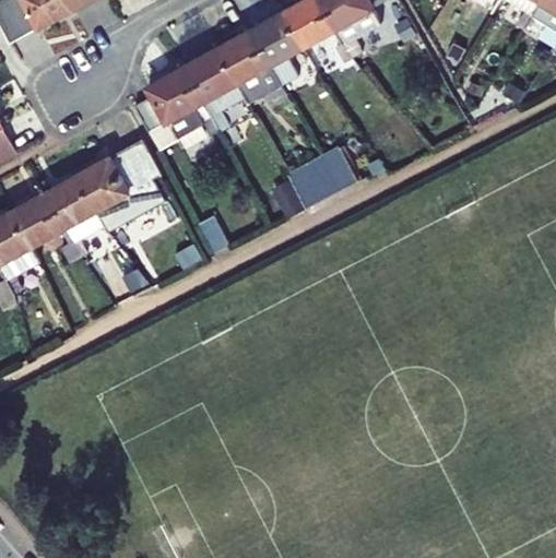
[(2,0),(0,1),(0,30),(8,44),(71,10),(64,0),(2,0)]
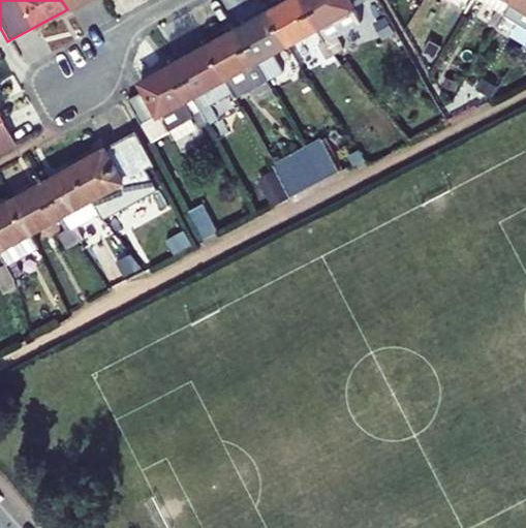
[(61,0),(67,9),(83,0),(61,0)]
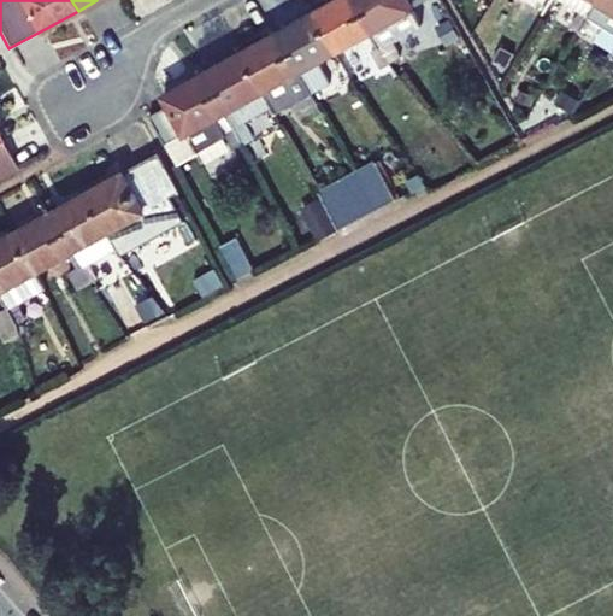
[(334,0),(311,13),(332,52),(369,33),(351,0),(334,0)]
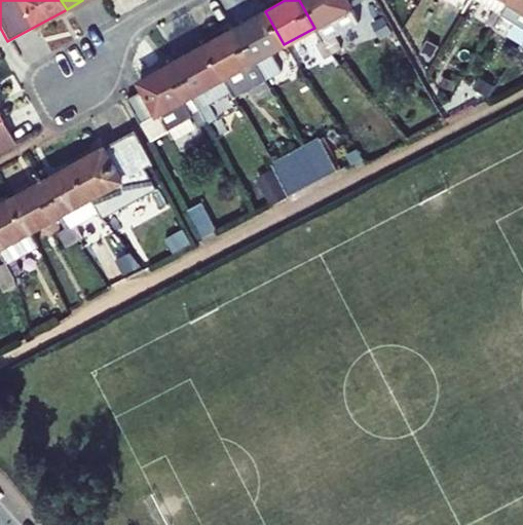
[(299,0),(314,28),(323,41),(330,55),(340,49),(332,36),(359,22),(350,7),(362,0),(299,0)]
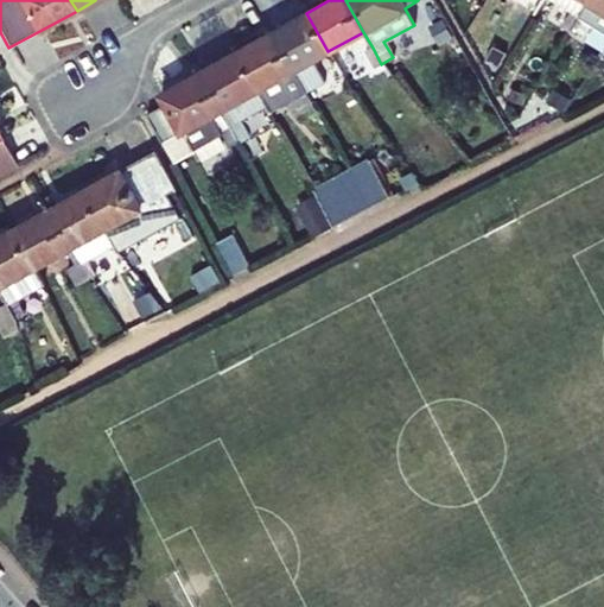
[(548,0),(570,13),(560,27),(568,32),(577,19),(587,0),(548,0)]
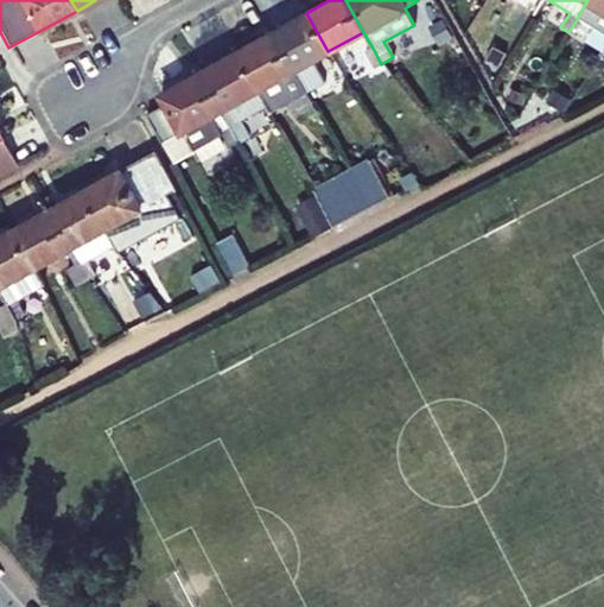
[(603,0),(587,0),(577,19),(603,35),(603,0)]
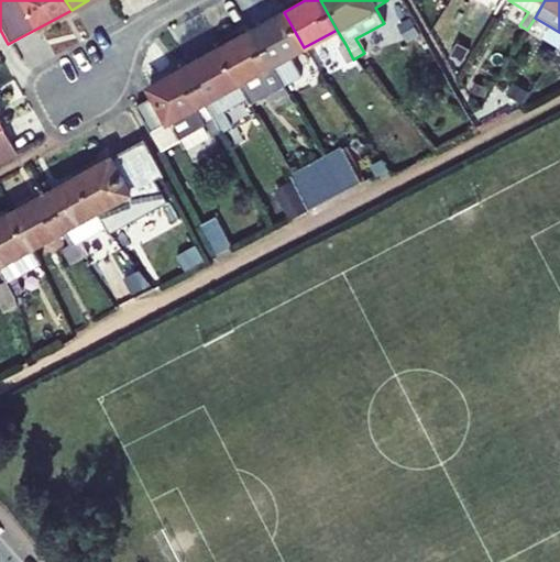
[(282,86),(299,76),(288,56),(304,47),(284,12),(251,30),(282,86)]
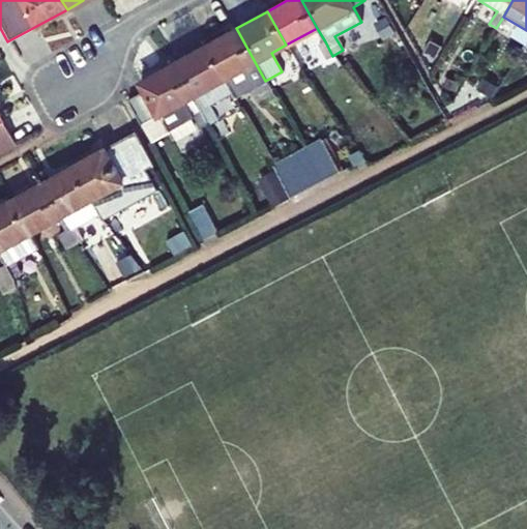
[(206,46),(224,79),(232,92),(235,97),(265,81),(236,28),(206,46)]
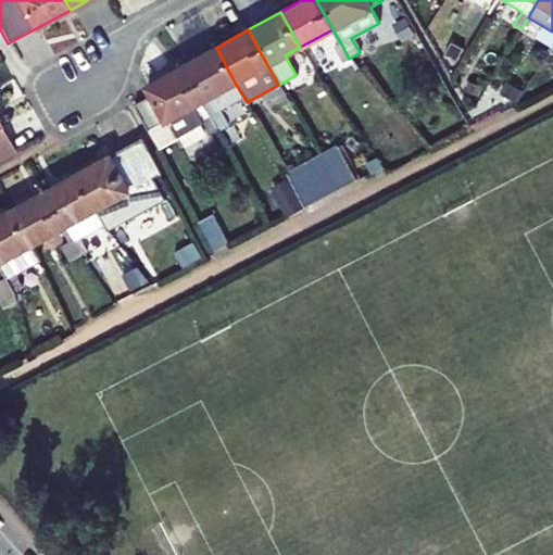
[(341,43),(334,48),(341,63),(349,59),(341,43)]
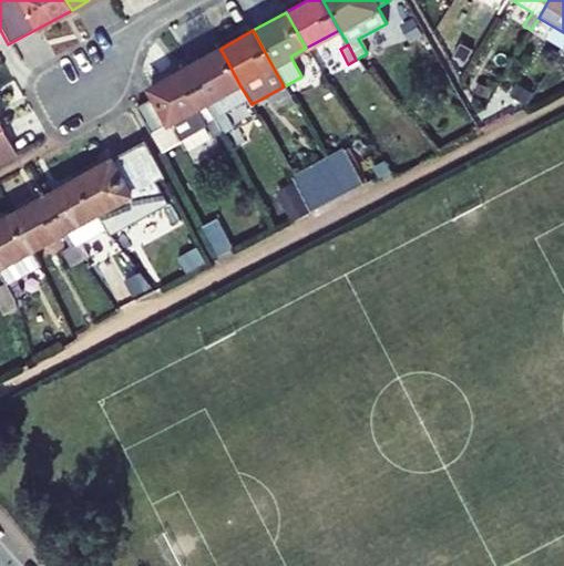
[(187,67),(223,132),(231,129),(223,113),(248,99),(239,84),(221,49),(187,67)]
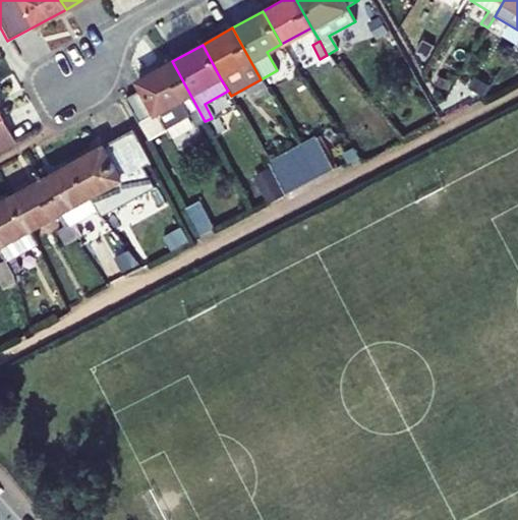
[(140,90),(124,99),(147,140),(190,116),(195,127),(205,121),(172,61),(135,80),(140,90)]
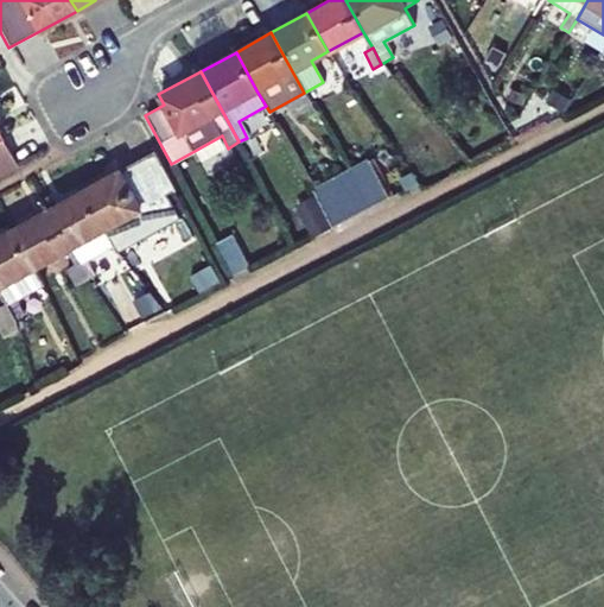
[(0,172),(17,164),(1,137),(0,137),(0,172)]
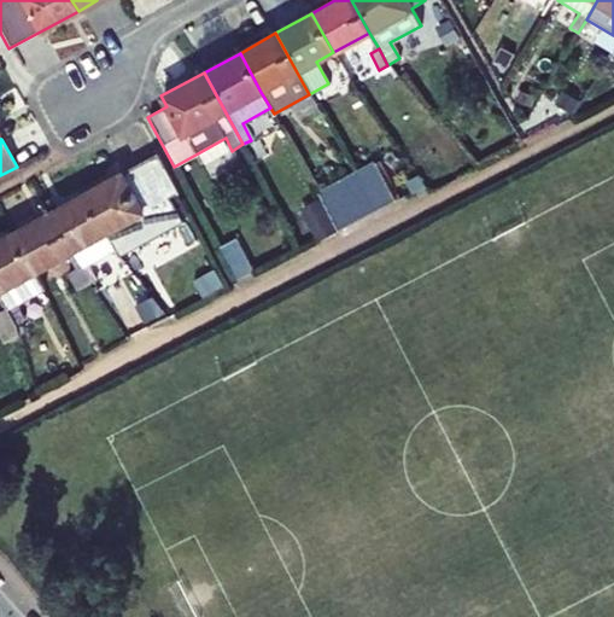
[(179,193),(157,153),(85,193),(105,233),(142,213),(179,193)]
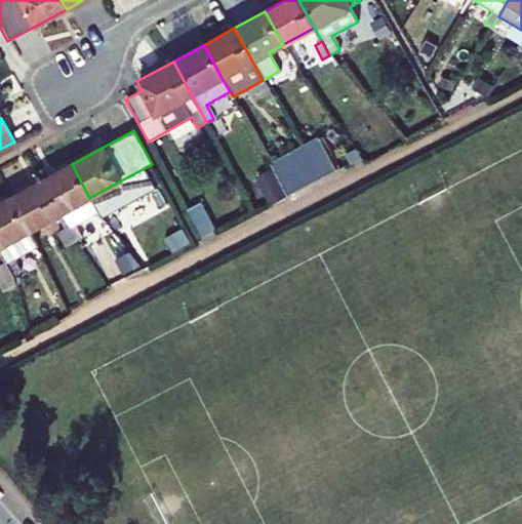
[(300,149),(318,179),(336,170),(319,139),(300,149)]
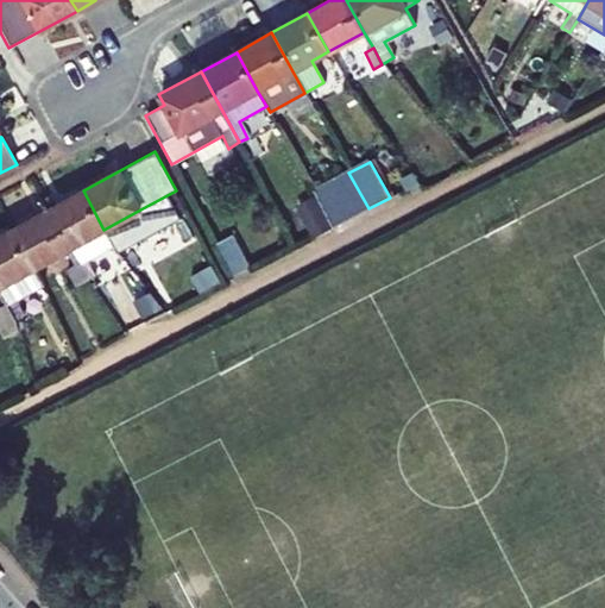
[(348,173),(313,192),(333,227),(369,208),(348,173)]
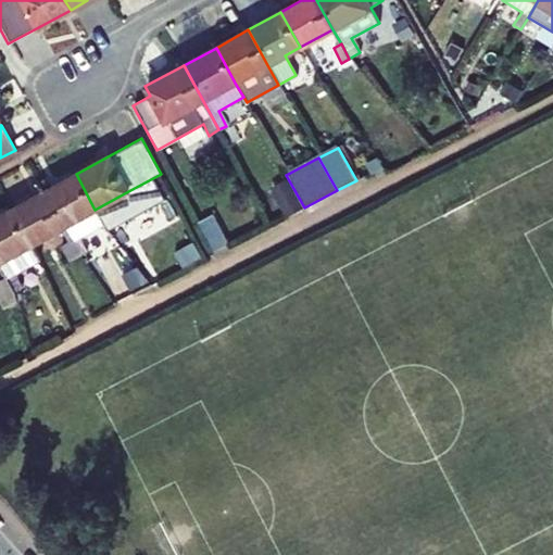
[(95,210),(76,174),(44,192),(62,227),(71,242),(78,256),(86,252),(78,239),(103,225),(102,224),(95,210)]
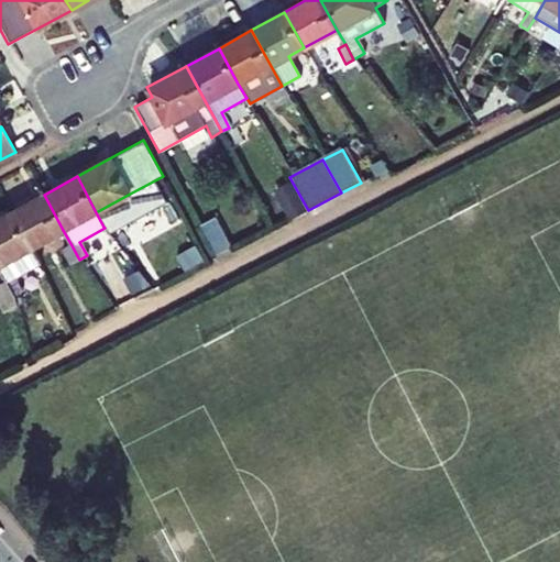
[(274,190),(291,220),(306,212),(289,183),(274,190)]
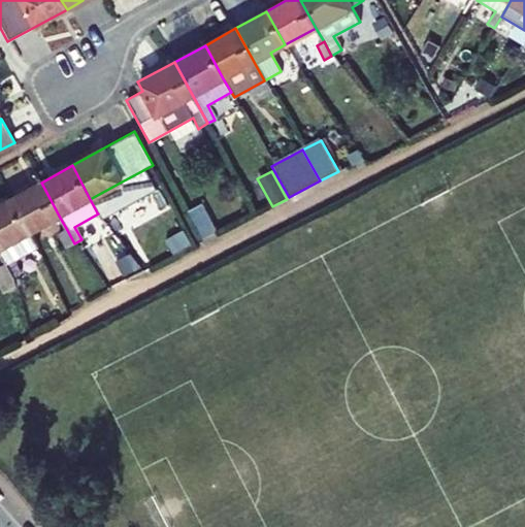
[(90,199),(97,212),(119,200),(129,195),(122,182),(90,199)]
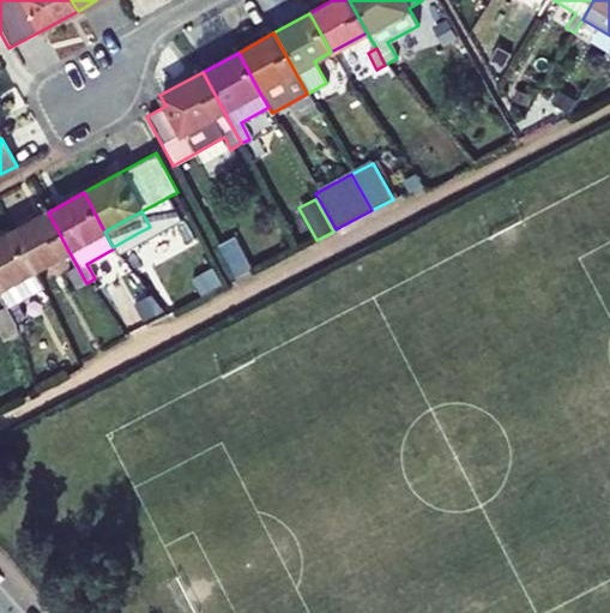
[(48,212),(12,232),(32,271),(68,251),(48,212)]
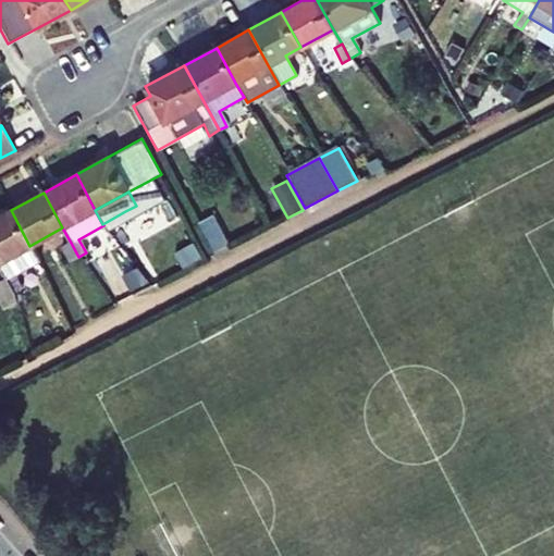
[(125,211),(134,226),(145,221),(136,206),(125,211)]
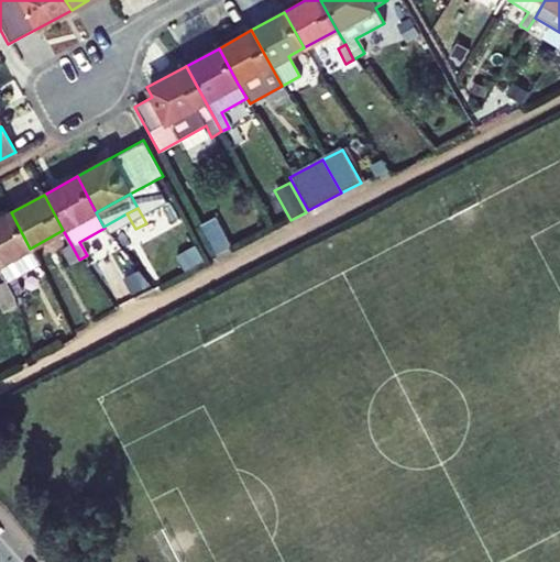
[(30,249),(11,212),(0,218),(0,272),(6,282),(13,296),(21,291),(13,277),(39,263),(30,249)]
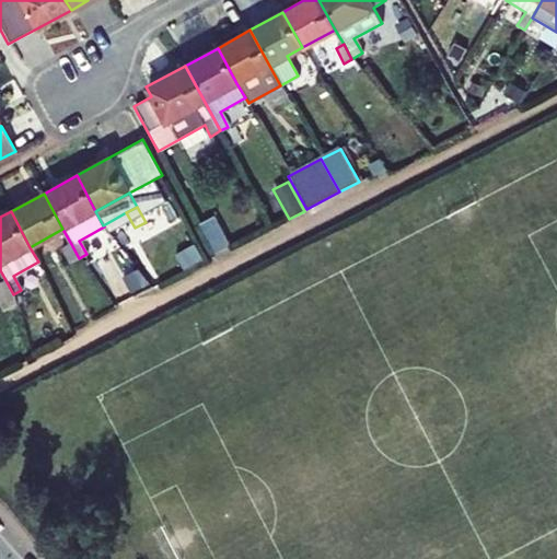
[(215,254),(231,245),(215,216),(198,224),(215,254)]
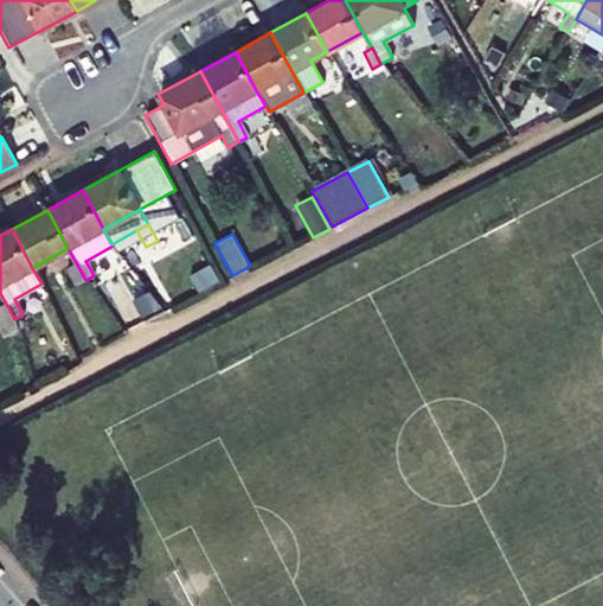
[(65,270),(75,286),(85,280),(77,265),(65,270)]
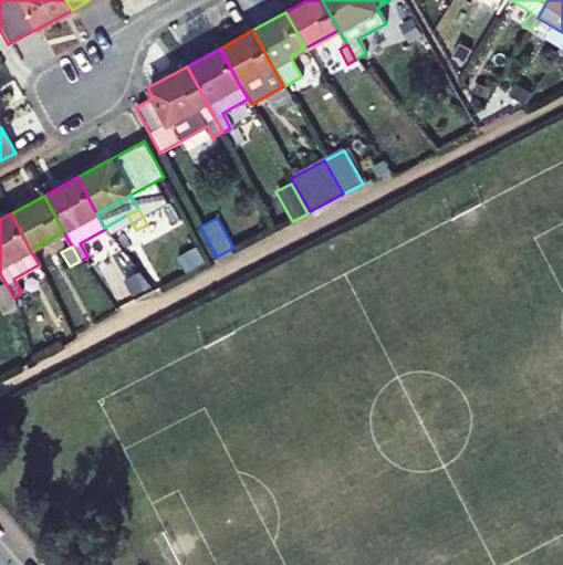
[(0,296),(3,303),(13,297),(6,283),(0,286),(0,296)]
